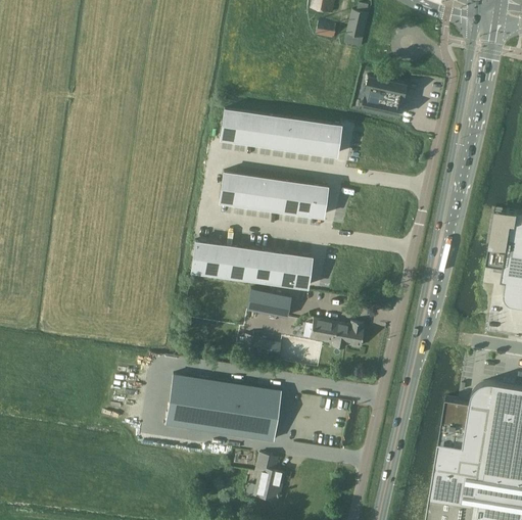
[(230,0),(228,13),(239,15),(241,0),(230,0)]
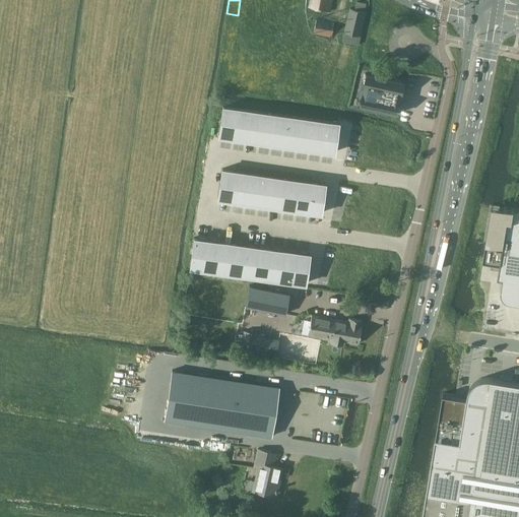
[(240,0),(238,15),(250,17),(252,0),(240,0)]
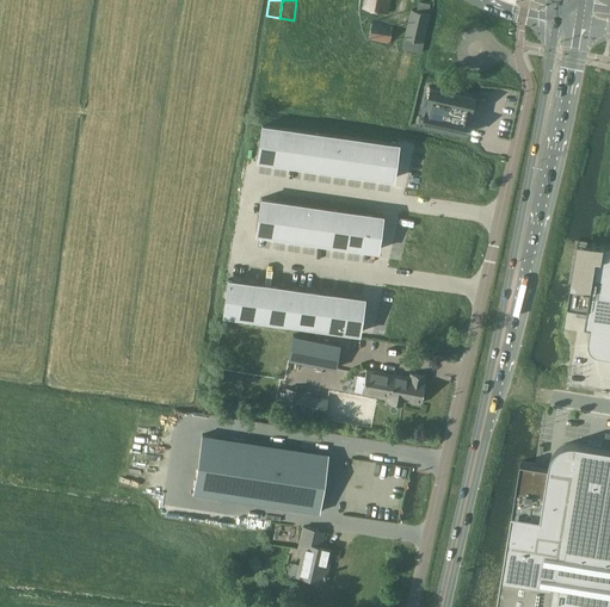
[(367,0),(365,11),(377,13),(383,16),(389,17),(392,0),(367,0)]
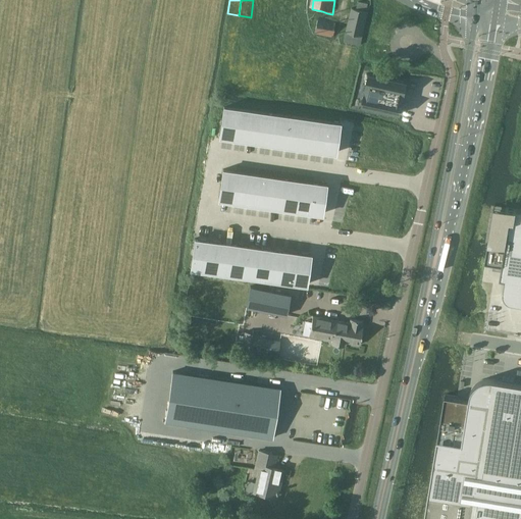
[(353,10),(346,45),(364,48),(371,14),(353,10)]
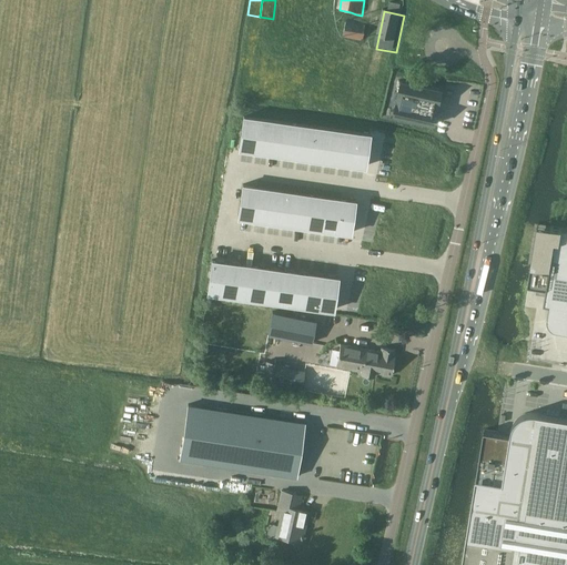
[(346,23),(343,41),(362,46),(366,28),(354,26),(356,14),(351,12),(348,23),(346,23)]
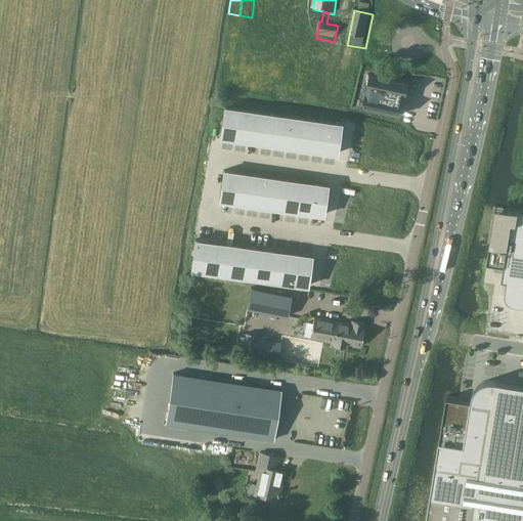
[(229,52),(227,64),(244,68),(246,54),(229,52)]
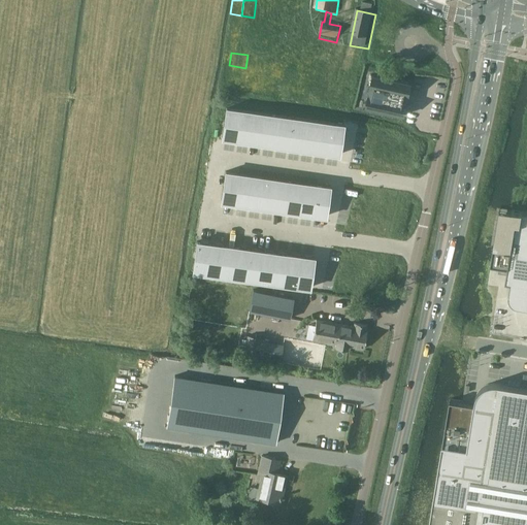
[(373,90),(371,98),(369,98),(367,109),(405,118),(407,106),(406,106),(408,97),(409,98),(413,87),(374,78),(371,89),(373,90)]
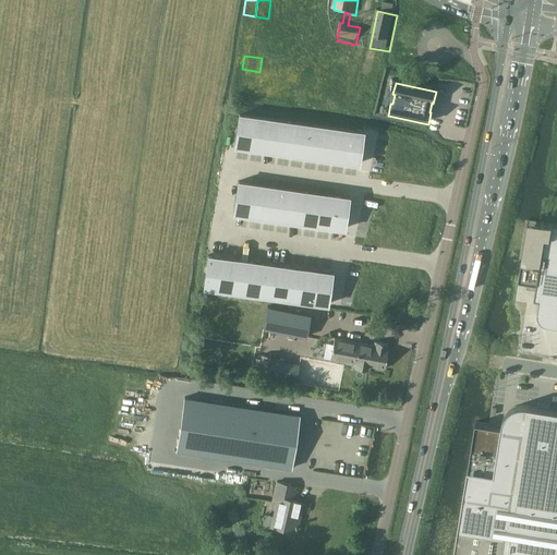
[(235,149),(250,152),(255,119),(240,117),(235,149)]
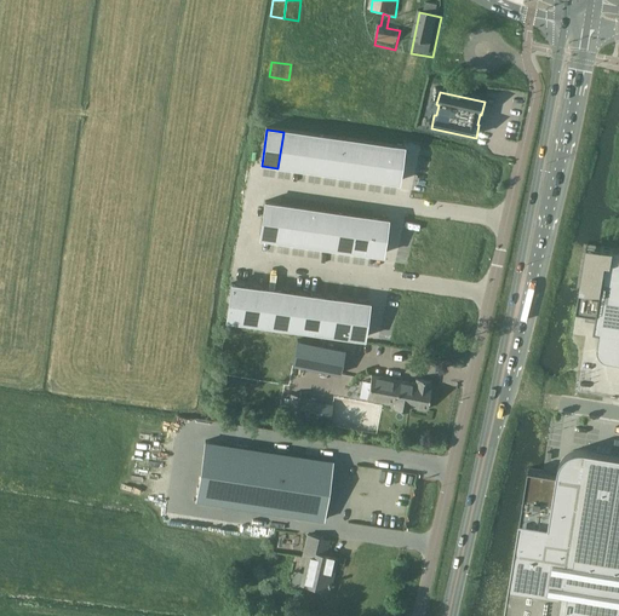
[(298,134),(284,132),(278,168),(293,171),(298,134)]
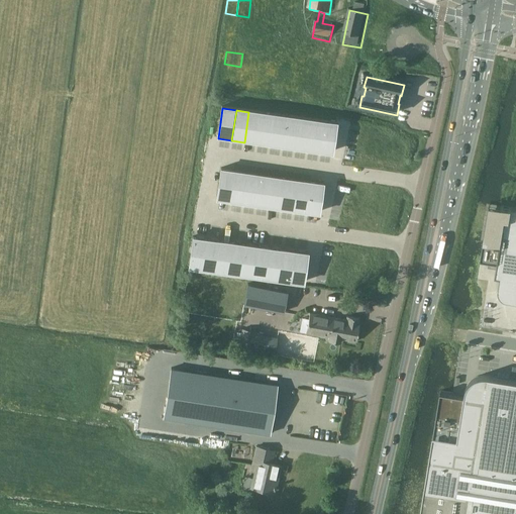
[(244,142),(256,143),(261,114),(248,112),(244,142)]
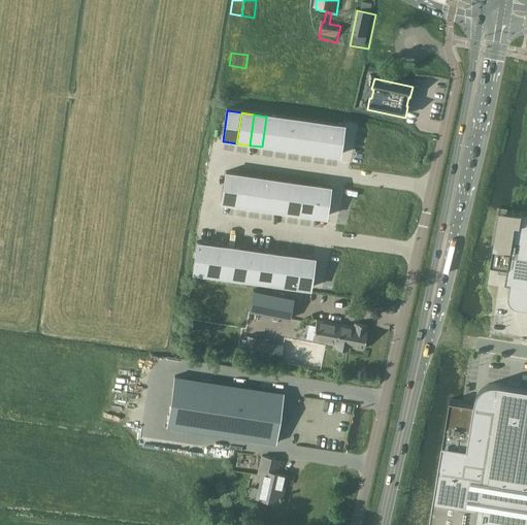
[(262,146),(275,149),(280,119),(266,117),(262,146)]
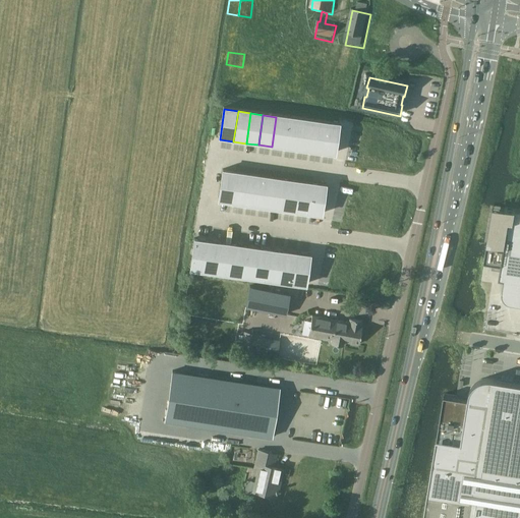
[(276,117),(272,147),(284,149),(288,118),(276,117)]
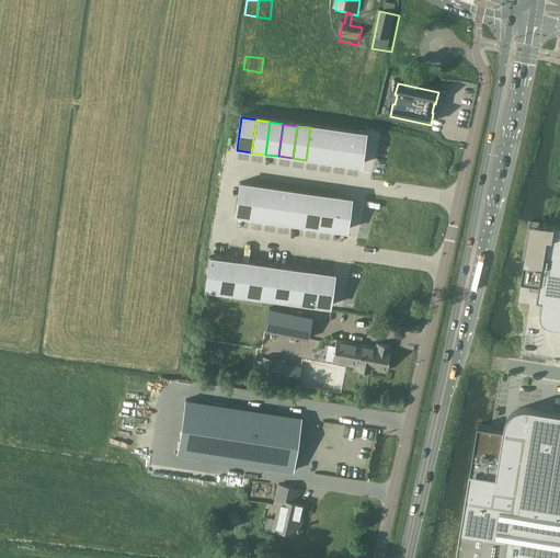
[(324,129),(310,127),(306,160),(320,162),(324,129)]
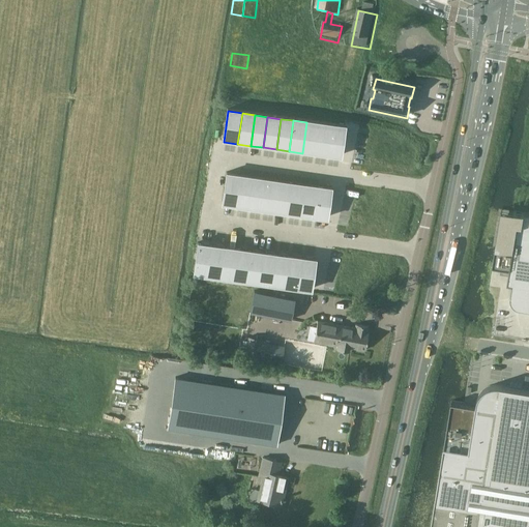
[(306,122),(302,153),(315,154),(319,124),(306,122)]
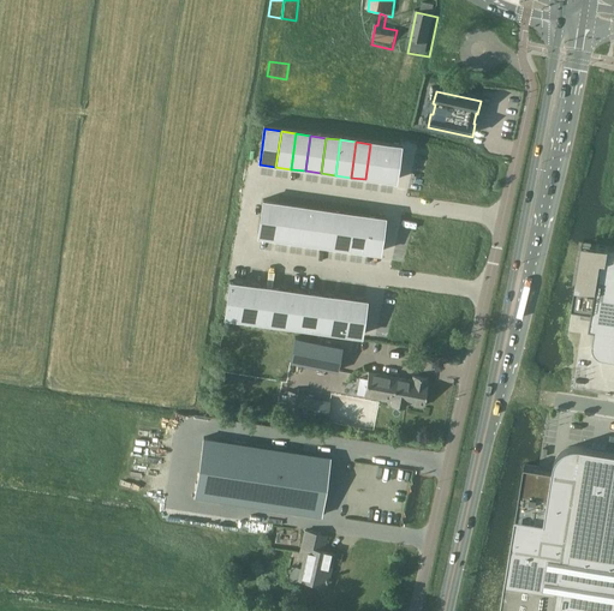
[(381,181),(386,147),(370,144),(365,179),(381,181)]
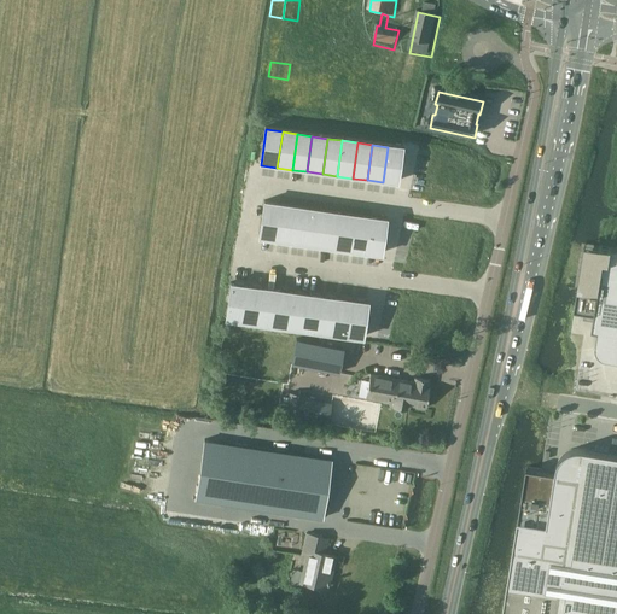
[(403,150),(388,147),(383,182),(399,185),(403,150)]
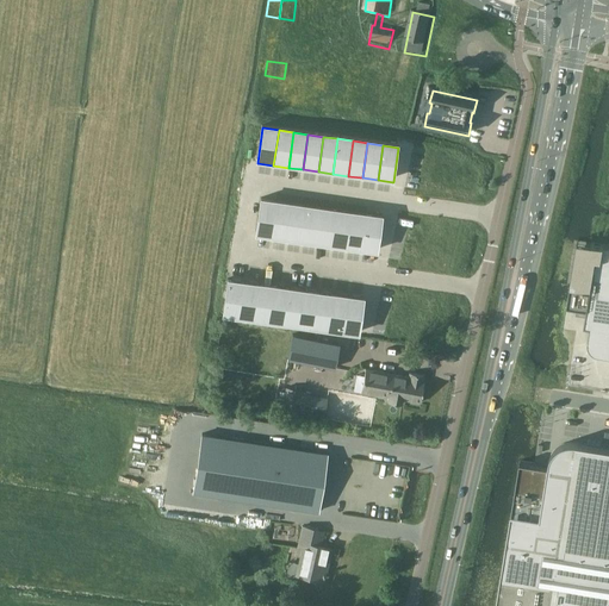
[(278,204),(262,201),(256,237),(272,238),(278,204)]
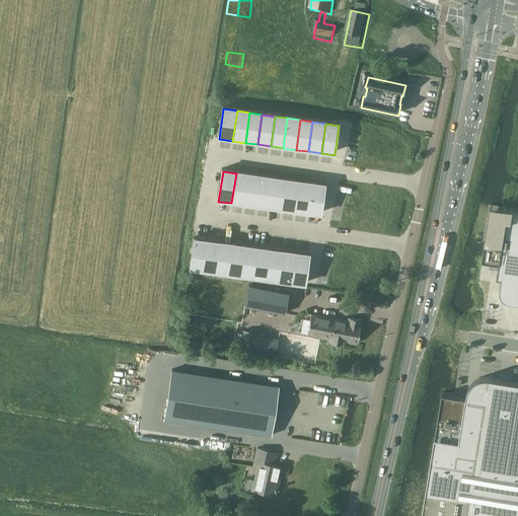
[(231,203),(244,205),(248,175),(236,173),(231,203)]
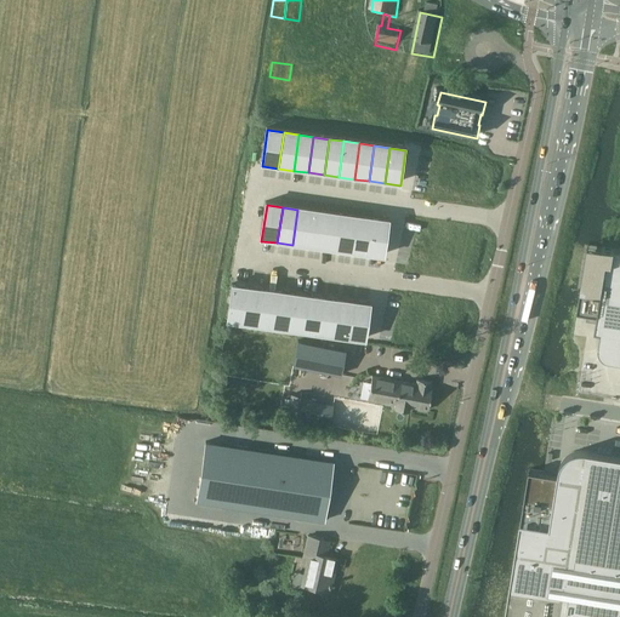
[(293,245),(307,247),(313,212),(297,210),(293,245)]
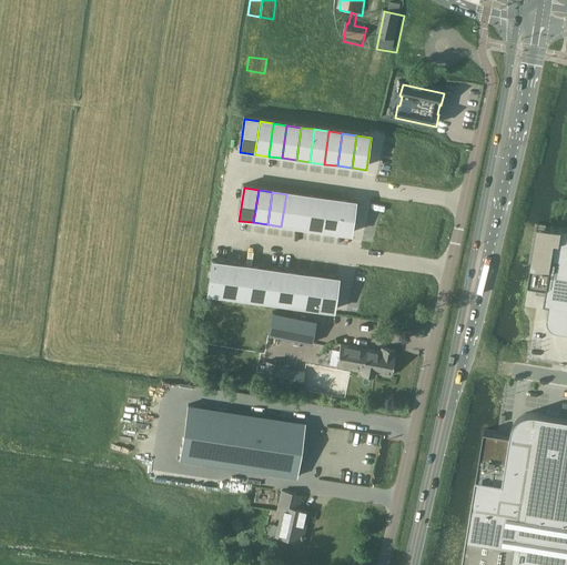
[(281,226),(295,229),(300,195),(286,194),(281,226)]
